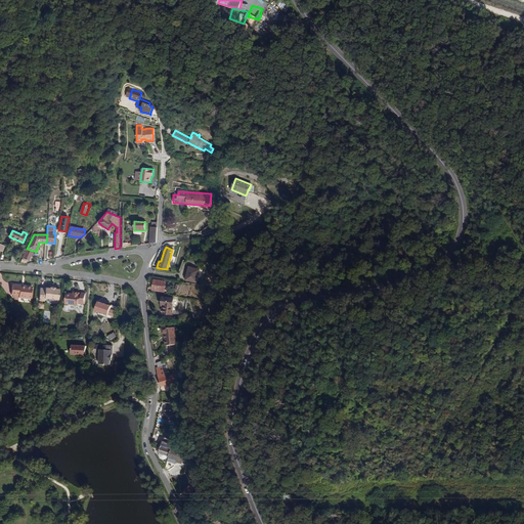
[(23,259),(28,262),(34,251),(27,249),(23,258),(23,259)]
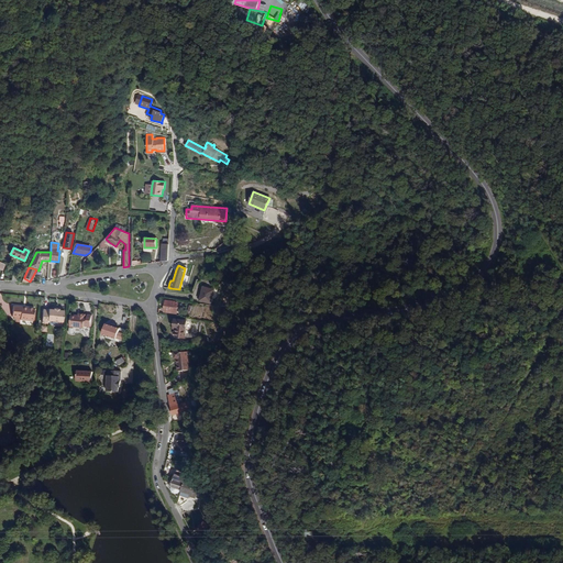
[(202,287),(199,300),(210,304),(211,298),(216,299),(218,290),(202,287)]
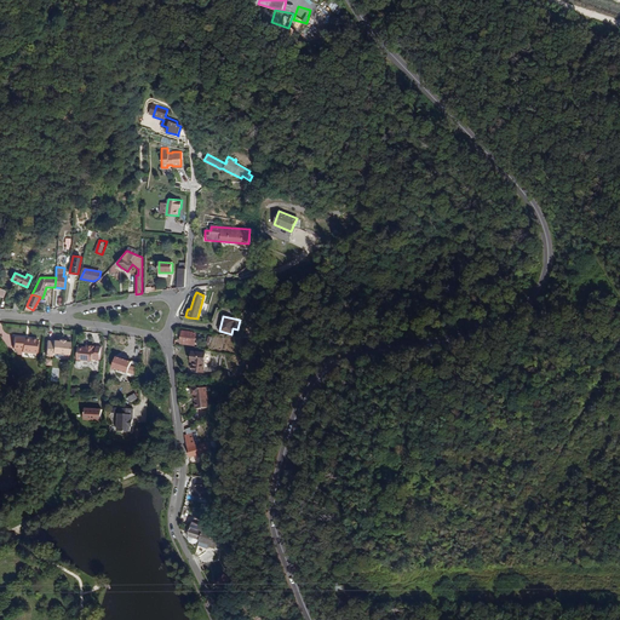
[(181,343),(195,345),(197,334),(182,331),(183,329),(177,328),(176,336),(179,337),(179,342),(181,342),(181,343)]
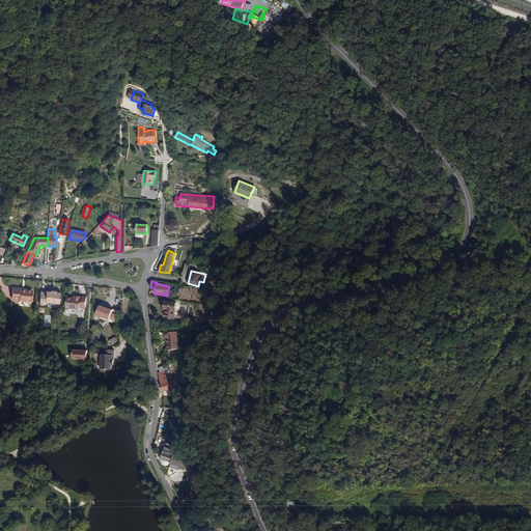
[(21,289),(14,288),(11,299),(14,299),(20,300),(20,301),(32,303),(33,290),(26,289),(26,291),(21,291),(21,289)]
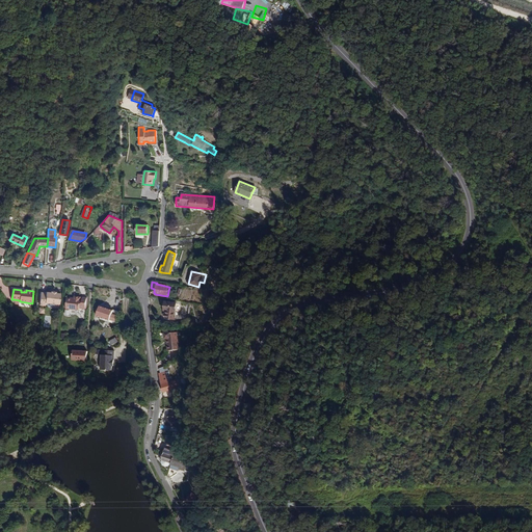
[(46,303),(59,304),(61,294),(56,293),(56,292),(51,292),(51,293),(47,292),(47,293),(42,293),(40,306),(46,307),(46,303)]
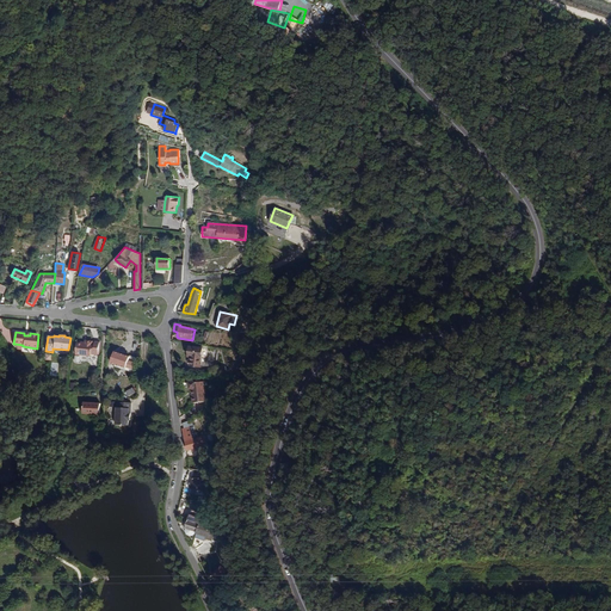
[(94,343),(94,344),(92,344),(92,341),(85,341),(85,343),(76,343),(75,355),(91,357),(91,355),(98,356),(99,343),(94,343)]
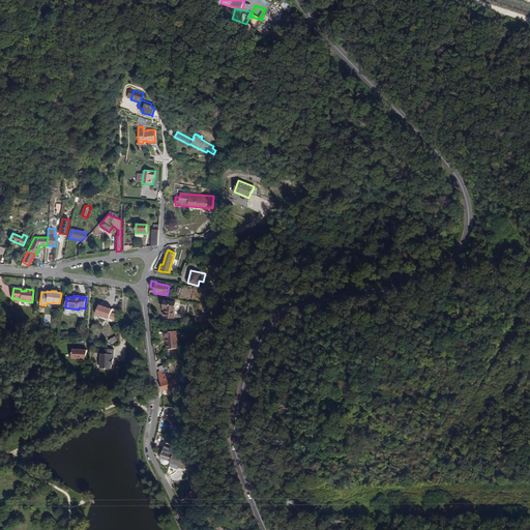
[(175,302),(175,301),(164,301),(163,310),(166,310),(165,316),(165,318),(174,318),(174,310),(177,310),(179,308),(179,304),(178,302),(175,302)]
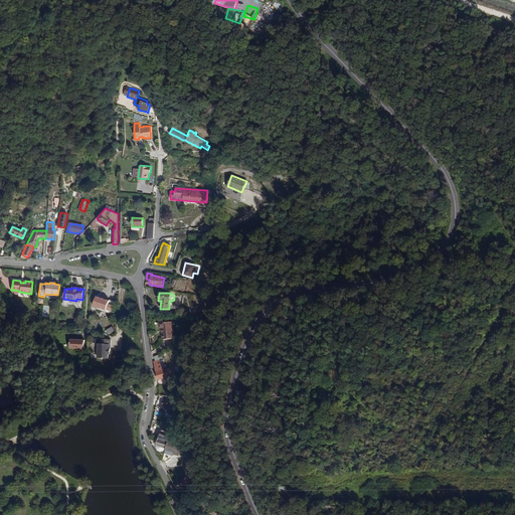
[(94,306),(106,310),(109,301),(96,297),(94,306)]
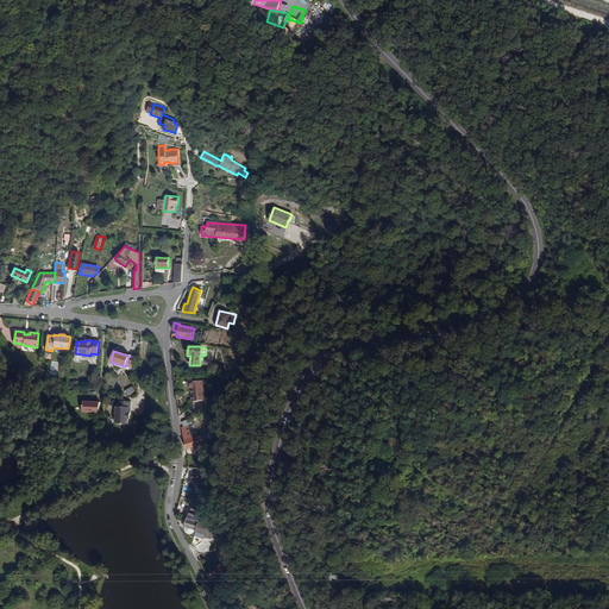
[(112,364),(125,369),(131,371),(136,357),(129,356),(125,366),(113,363),(112,364)]
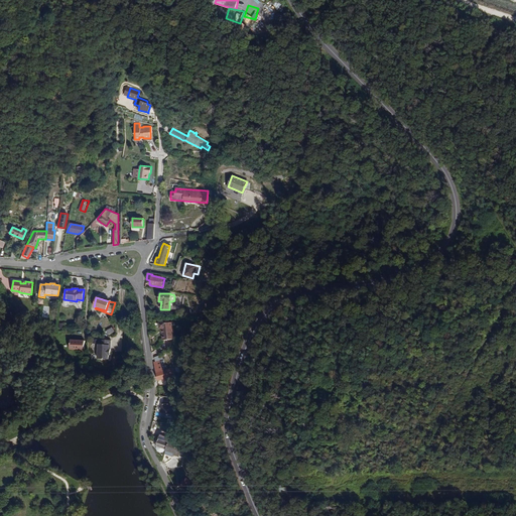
[(161,329),(162,341),(173,339),(171,323),(164,323),(159,323),(159,329),(161,329)]
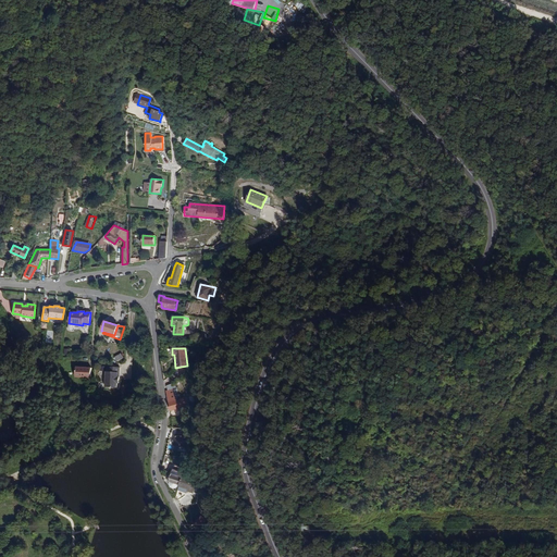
[(75,378),(90,379),(91,368),(75,367),(75,378)]
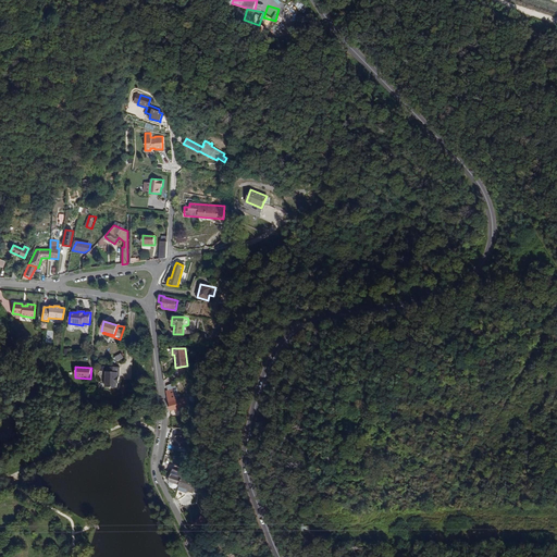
[(116,388),(116,383),(119,383),(119,378),(118,378),(118,373),(119,373),(119,368),(108,367),(108,372),(106,372),(104,387),(116,388)]
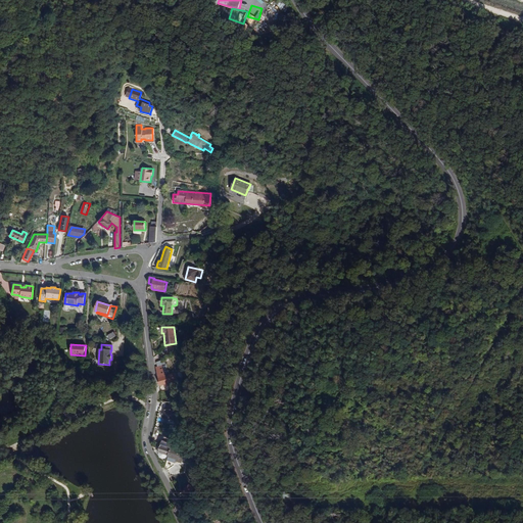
[(177,380),(176,380),(174,373),(168,375),(163,359),(155,362),(157,367),(155,367),(158,378),(156,378),(159,386),(165,383),(167,385),(170,384),(171,388),(179,386),(177,380)]
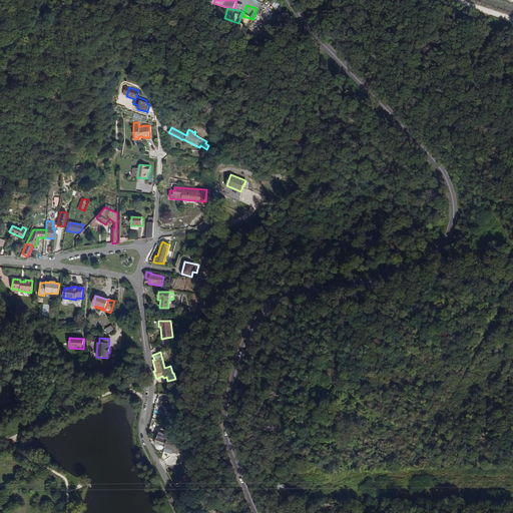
[(160,401),(159,410),(171,412),(173,403),(160,401)]
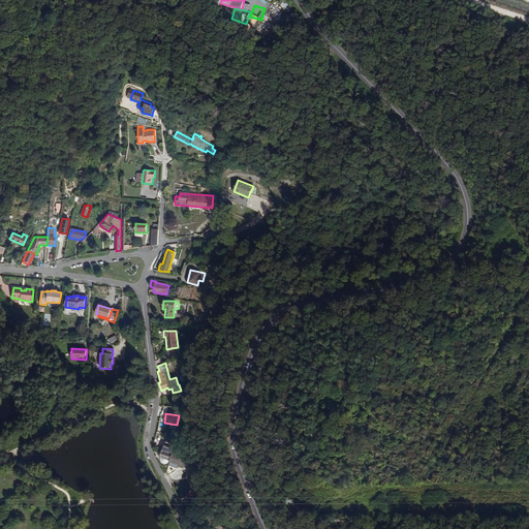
[(176,445),(173,437),(173,438),(172,441),(173,442),(172,443),(170,443),(165,441),(159,458),(159,460),(160,462),(162,464),(164,464),(167,463),(169,461),(170,461),(168,465),(176,467),(177,466),(182,467),(183,464),(180,457),(174,455),(176,445)]
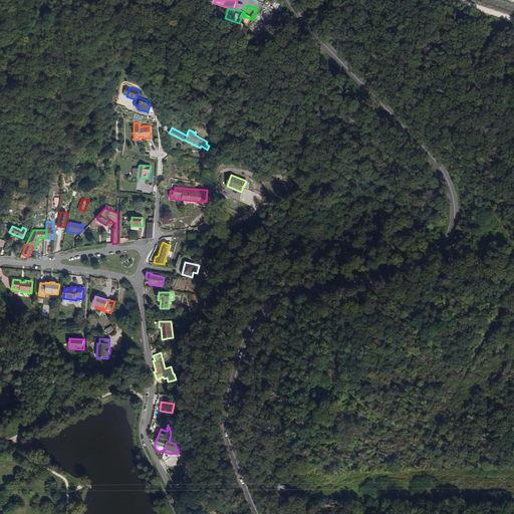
[(176,444),(175,444),(178,451),(179,449),(183,450),(185,445),(177,442),(176,444)]
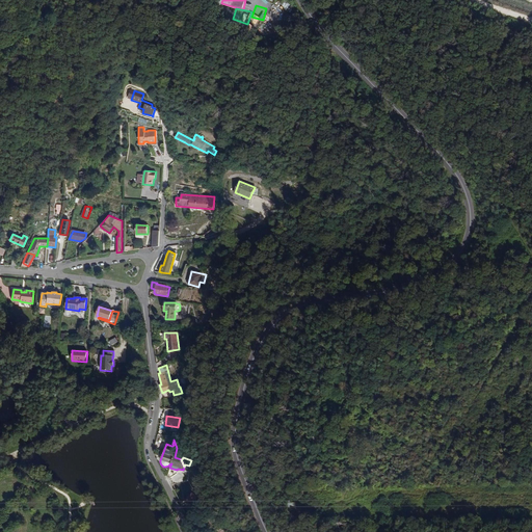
[(189,494),(183,500),(187,504),(194,497),(190,493),(189,491),(188,493),(189,494)]
